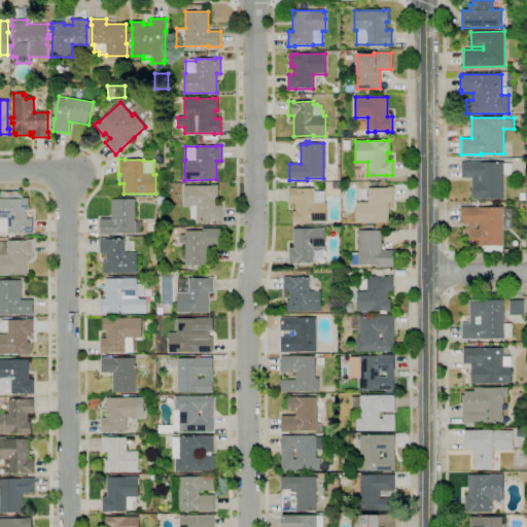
[(482,199),(472,199),(471,178),(461,178),(461,163),(480,162),(480,163),(503,163),(503,199),(482,199)]
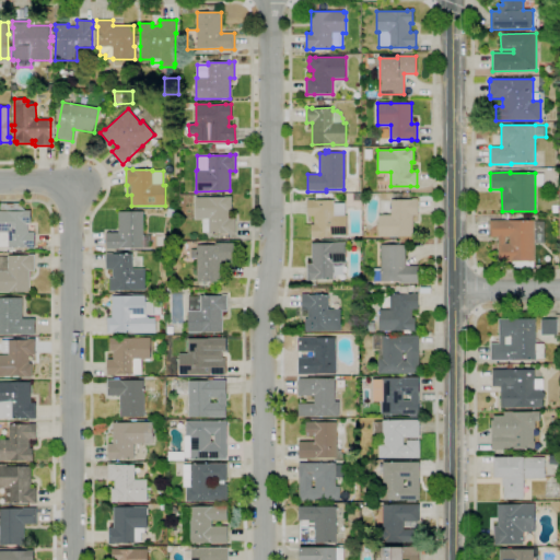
[(235,234),(229,234),(209,234),(209,232),(202,232),(202,219),(196,219),(196,197),(209,197),(209,198),(225,197),(232,197),(232,210),(229,210),(229,218),(235,218),(235,234)]
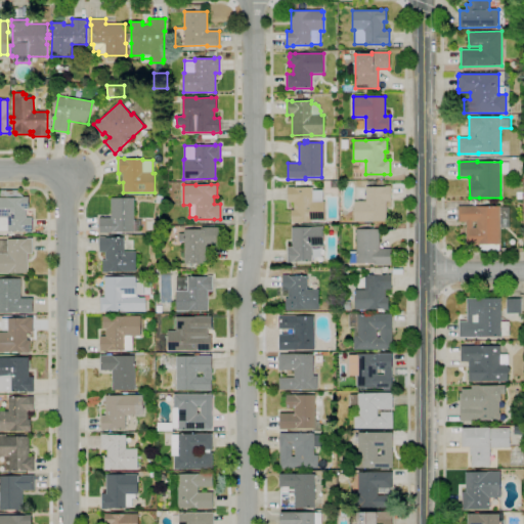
[(305,222),(291,222),(291,210),(294,210),(294,203),(288,203),(288,186),(294,186),(294,187),(312,187),(312,190),(322,190),(322,201),(323,201),(323,221),(305,222)]
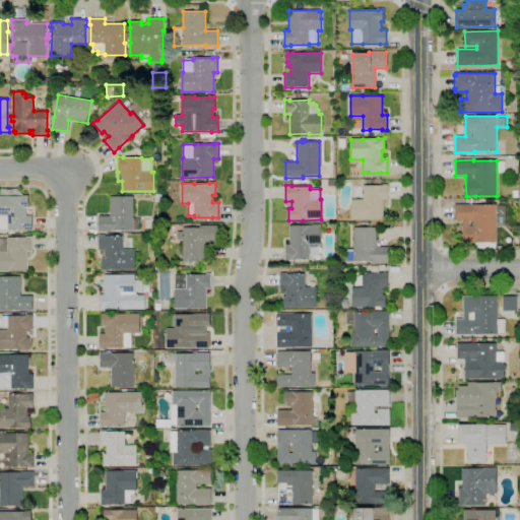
[(351,219),(351,200),(363,200),(363,186),(382,186),(382,185),(387,185),(388,200),(383,200),(383,219),(351,219)]
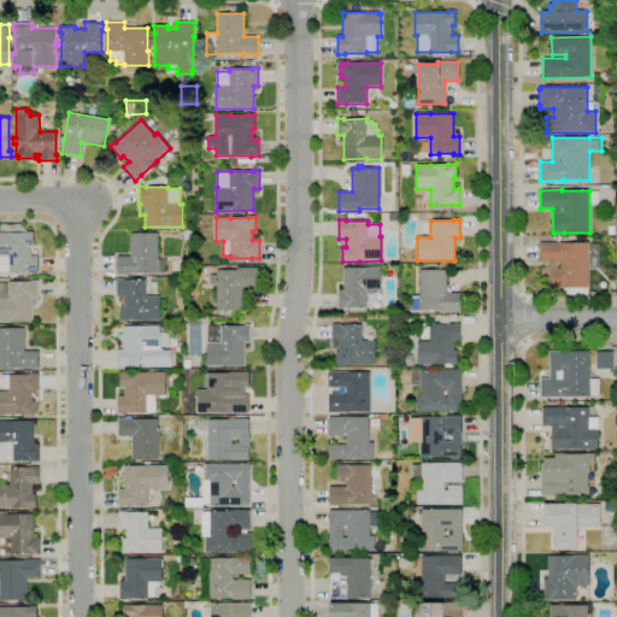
[(29,274),(29,272),(9,272),(0,272),(0,224),(21,224),(27,230),(27,233),(34,231),(34,246),(31,246),(31,256),(37,256),(37,274),(29,274)]
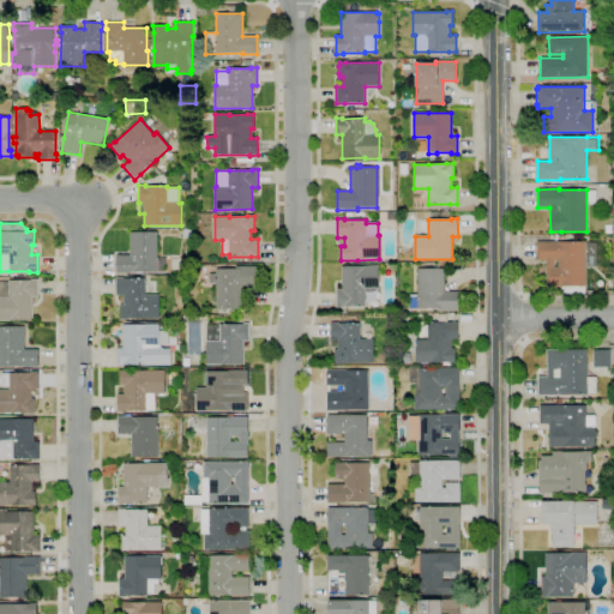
[(192,239),(182,238),(184,229),(193,230),(192,239)]
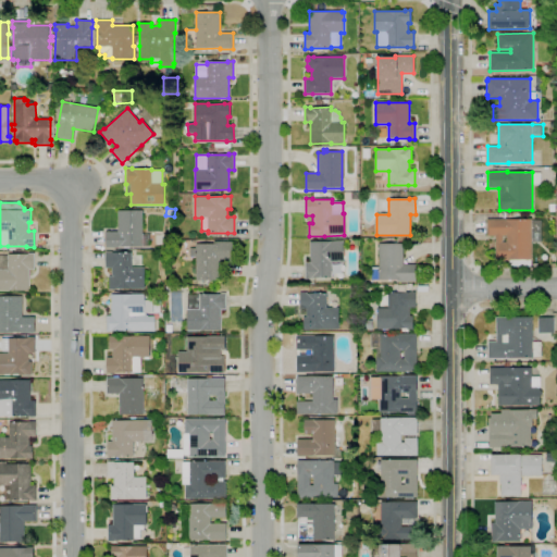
[(119,248),(106,248),(106,232),(119,232),(118,210),(143,210),(143,235),(150,235),(150,247),(119,247),(119,248)]
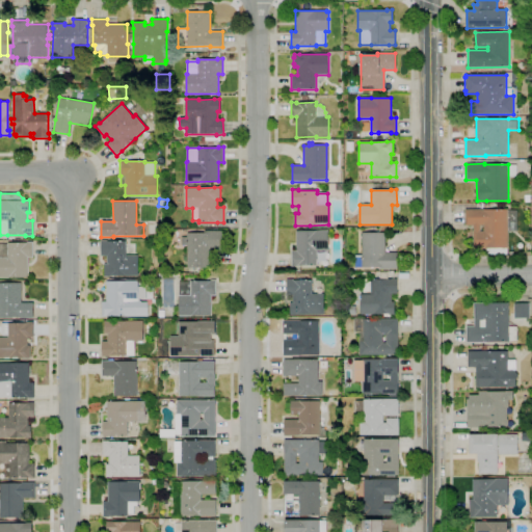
[(507,255),(486,255),(486,248),(473,248),(473,225),(464,225),(464,209),(484,209),(484,210),(507,209),(507,211),(516,210),(516,232),(508,232),(508,248),(507,248),(507,255)]
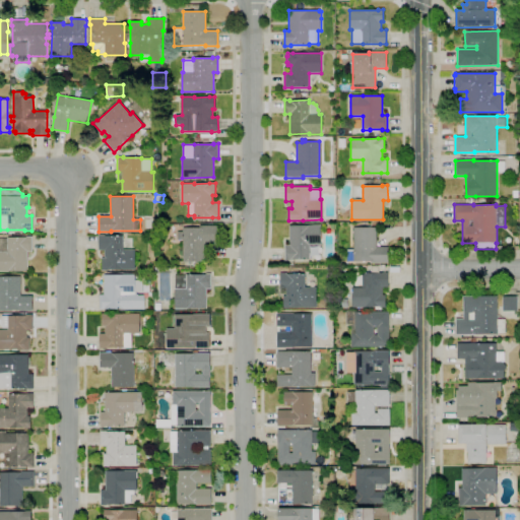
[(199,267),(193,267),(193,261),(183,261),(183,240),(178,240),(178,232),(183,232),(183,228),(200,228),(200,225),(217,225),(217,242),(206,242),(206,261),(199,261),(199,267)]
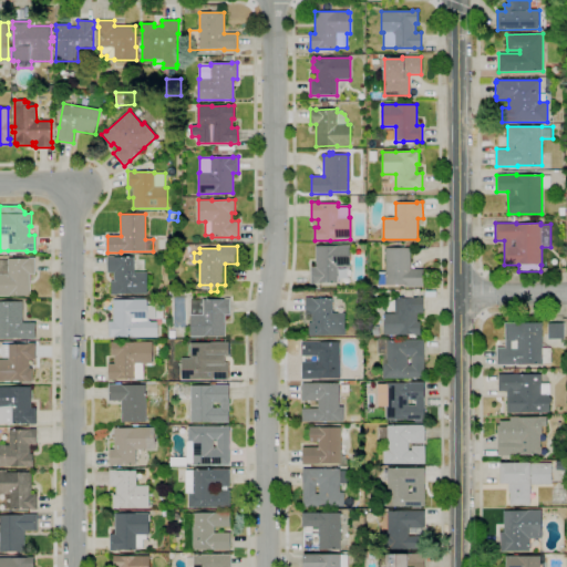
[(310,284),(310,267),(316,267),(316,246),(337,246),(350,246),(350,268),(337,268),(338,284),(316,284),(310,284)]
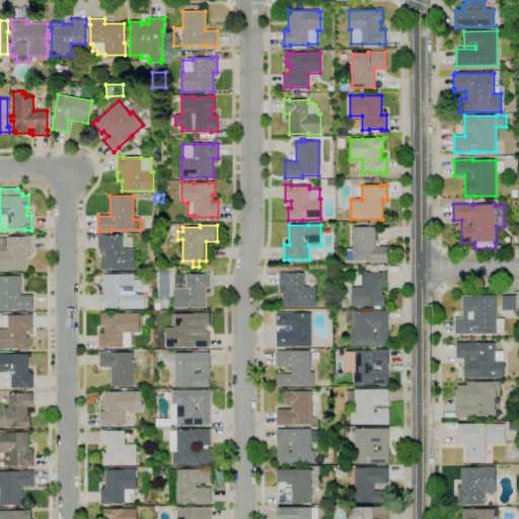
[(387,263),(370,263),(370,261),(353,261),(348,261),(348,249),(353,249),(353,227),(375,227),(375,246),(387,246),(387,263)]
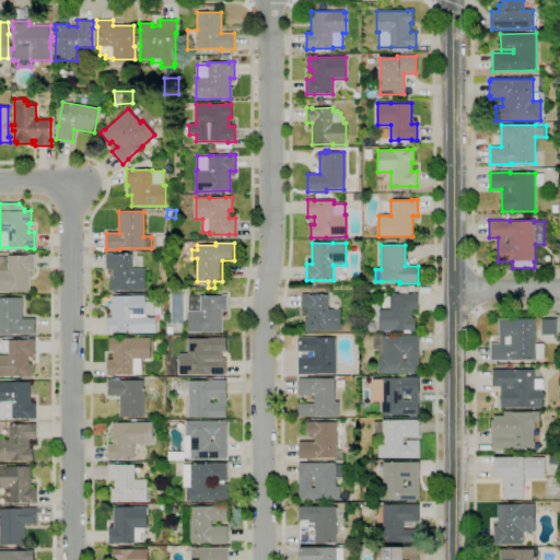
[(115,291),(109,291),(109,278),(113,278),(113,269),(106,269),(106,253),(113,253),(113,254),(132,254),(132,269),(146,269),(146,291),(115,291)]
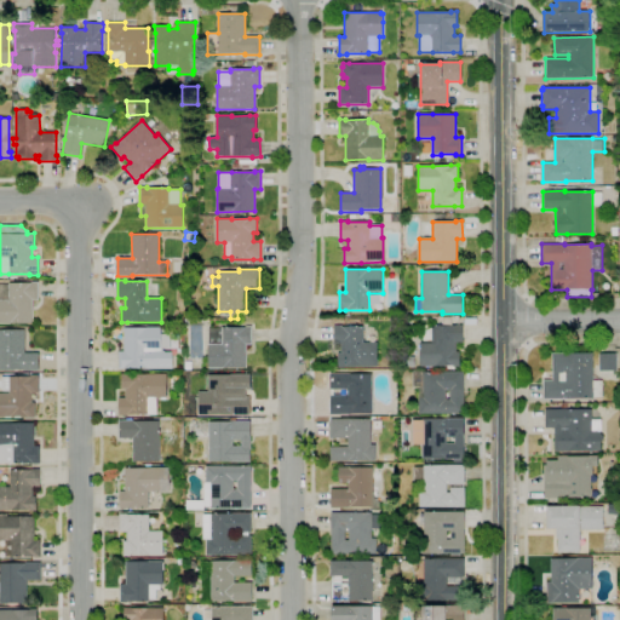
[(10,325),(0,325),(0,287),(9,287),(9,283),(32,282),(39,282),(39,300),(33,300),(33,323),(10,323),(10,325)]
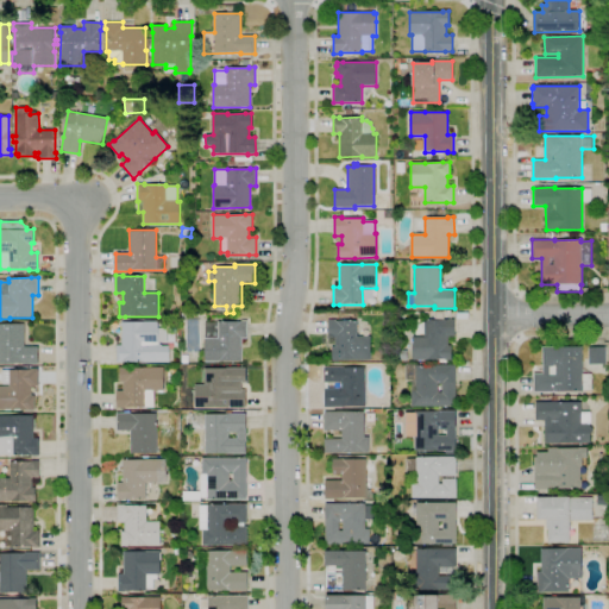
[(439,362),(438,359),(427,359),(427,360),(413,360),(412,337),(415,337),(414,322),(426,322),(426,320),(434,320),(434,312),(444,312),(444,320),(447,320),(447,319),(454,319),(454,337),(447,337),(449,345),(451,345),(451,359),(446,359),(446,362),(439,362)]
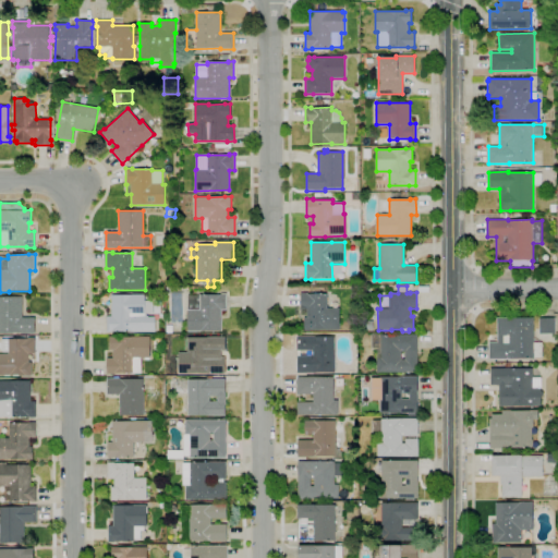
[(339,330),(304,331),(303,318),(307,317),(307,310),(300,310),(300,293),(307,293),(307,294),(326,293),(327,308),(339,308),(339,330)]
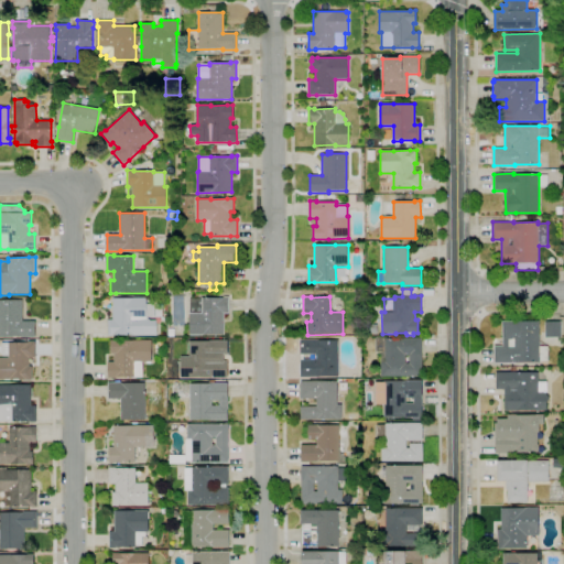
[(115,336),(108,336),(108,320),(112,320),(112,299),(133,299),(133,297),(147,297),(148,320),(156,320),(156,335),(115,335),(115,336)]
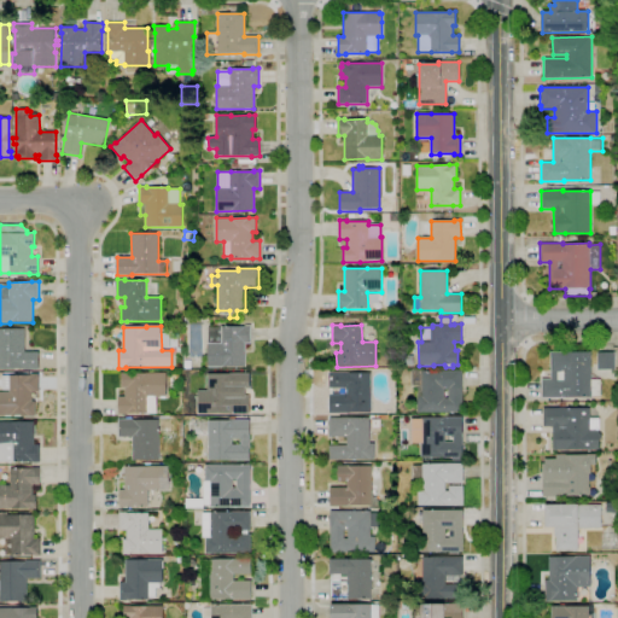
[(245,367),(208,367),(208,343),(208,327),(222,327),(222,326),(244,326),(250,326),(251,343),(245,344),(245,367)]
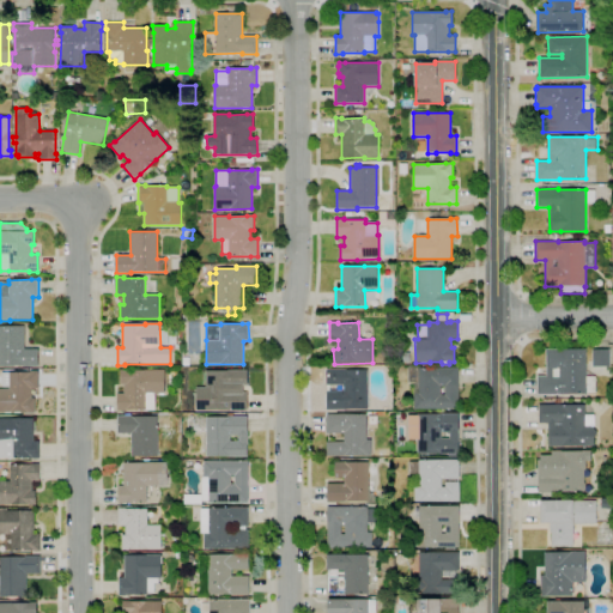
[(38,366),(24,366),(0,366),(0,326),(24,326),(24,349),(38,349),(38,366)]
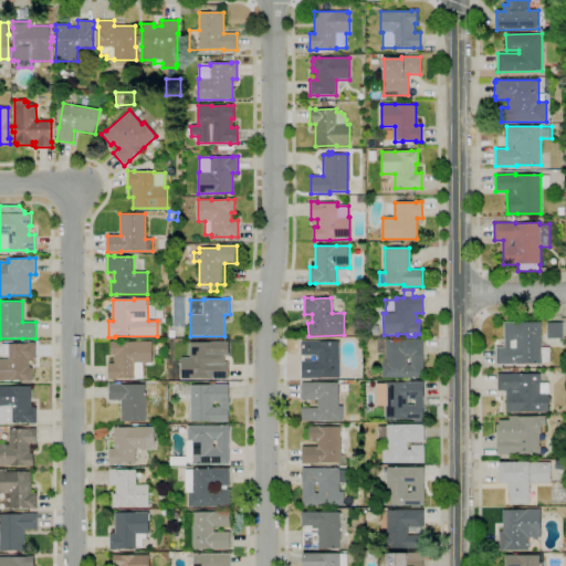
[(542,364),(495,365),(495,347),(504,347),(504,323),(516,322),(516,323),(541,322),(541,347),(549,347),(551,363),(542,363),(542,364)]
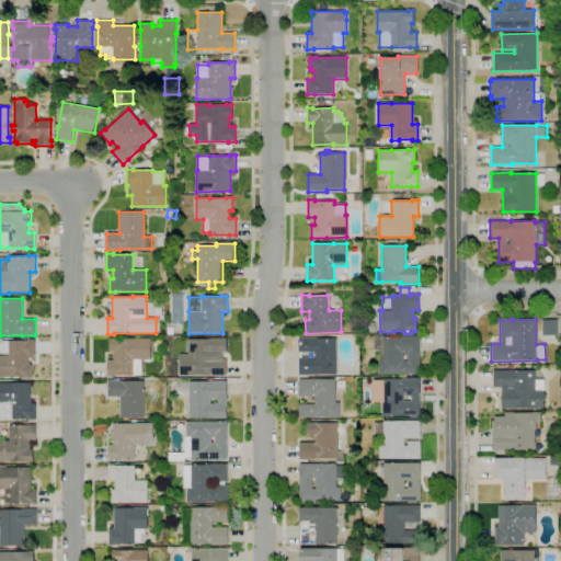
[(541,335),(541,320),(558,320),(558,335),(541,335)]
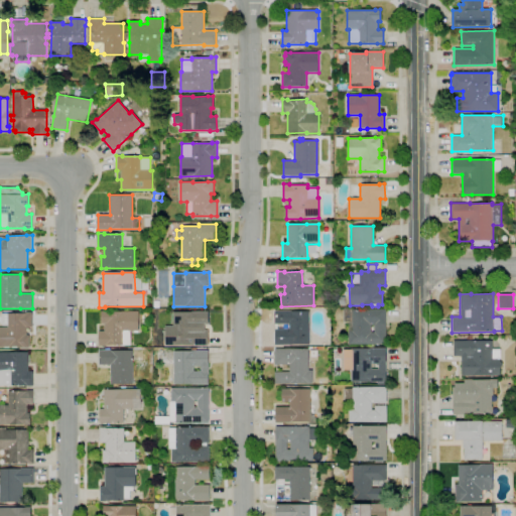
[(386,344),(348,345),(348,332),(352,332),(352,309),(386,309),(386,344)]
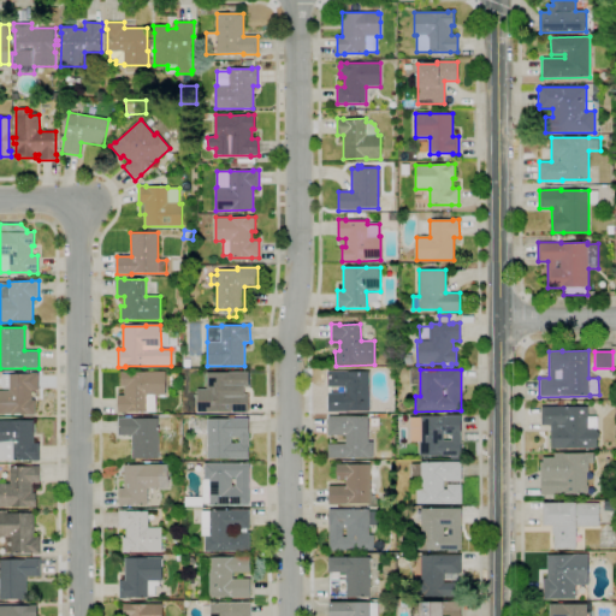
[(124,413),(118,414),(118,396),(124,396),(124,386),(120,386),(120,372),(128,371),(128,372),(165,372),(165,396),(157,396),(157,413),(124,413)]
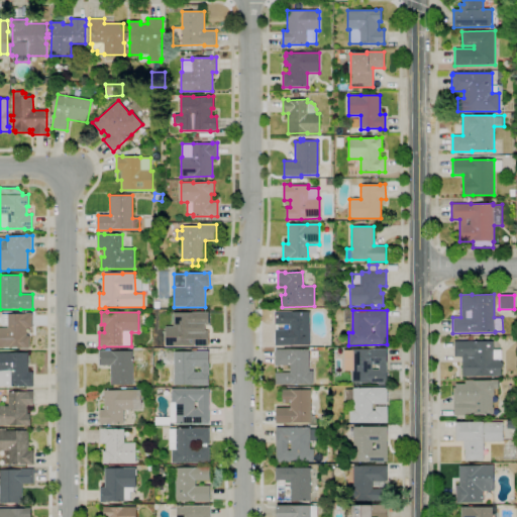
[(292,345),(275,345),(275,329),(276,329),(276,325),(276,311),(290,311),(290,312),(310,312),(310,344),(292,344),(292,345)]
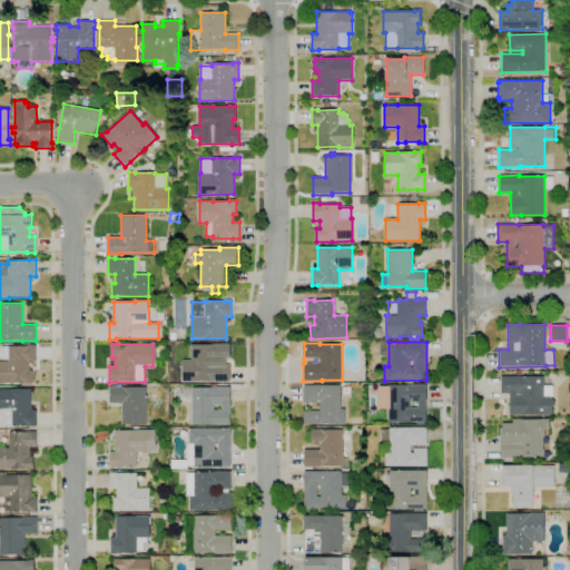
[(229,381),(183,382),(183,360),(192,360),(192,345),(213,345),(213,344),(231,344),(231,357),(226,357),(226,365),(229,365),(229,381)]
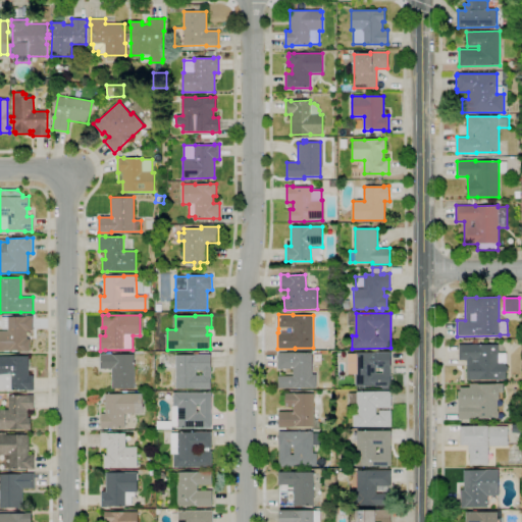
[(9,352),(4,352),(0,352),(0,331),(8,331),(8,329),(1,329),(1,317),(27,317),(27,316),(33,316),(33,331),(28,331),(28,340),(30,340),(30,352),(24,352),(24,351),(17,351),(17,352),(11,352),(11,351),(9,351),(9,352)]
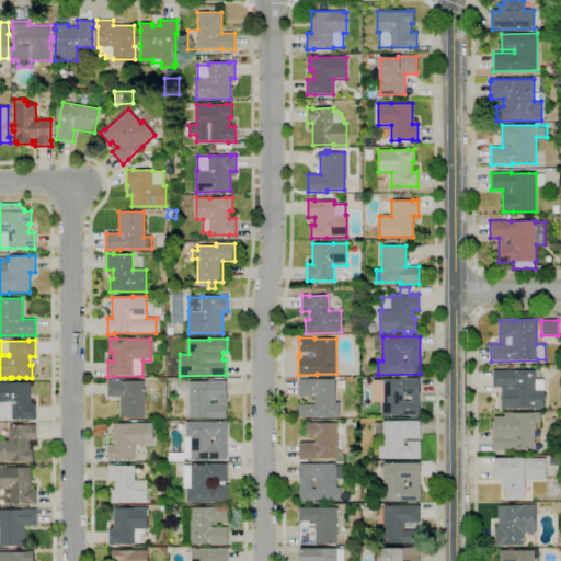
[(544,409),(502,409),(502,387),(493,388),(493,370),(514,370),(535,370),(535,379),(544,379),(544,390),(544,395),(545,395),(545,399),(544,399),(544,409)]
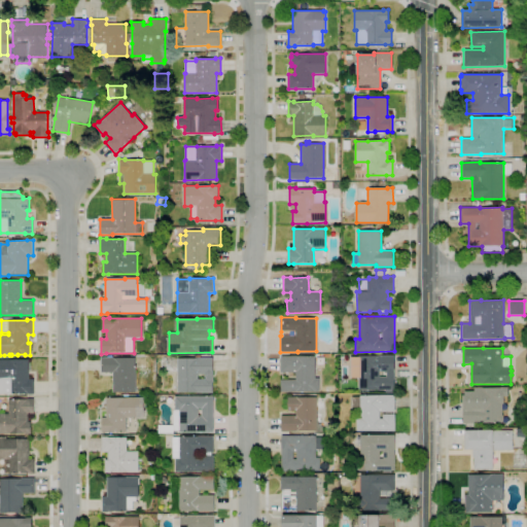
[(198,393),(198,392),(177,392),(177,358),(197,358),(197,355),(202,355),(202,358),(212,357),(213,392),(198,393)]
